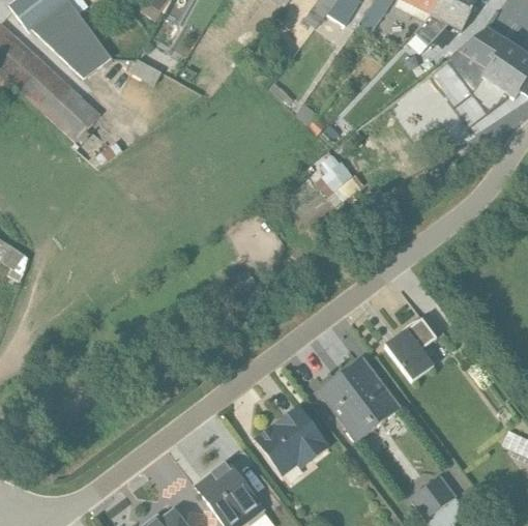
[(84,78),(112,57),(69,0),(12,0),(9,3),(29,30),(32,28),(84,78)]
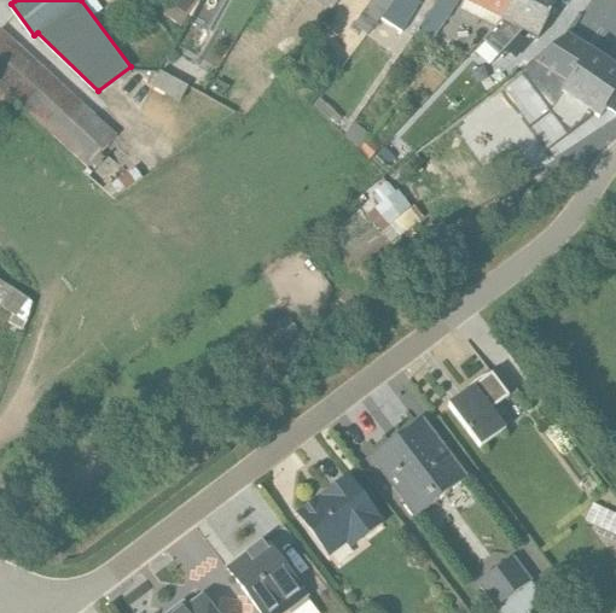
[(92,15),(104,6),(99,0),(82,0),(92,15)]
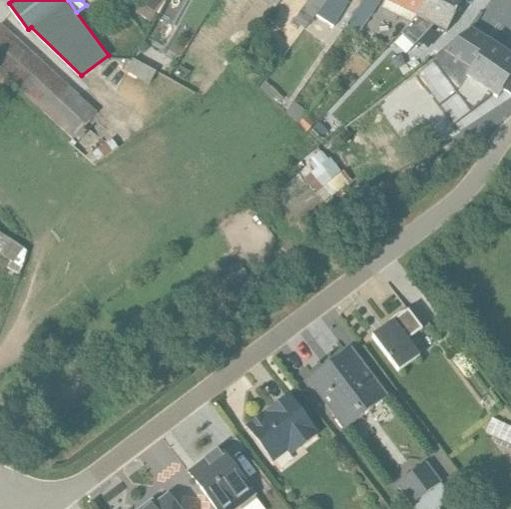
[(139,0),(134,7),(150,19),(162,0),(139,0)]
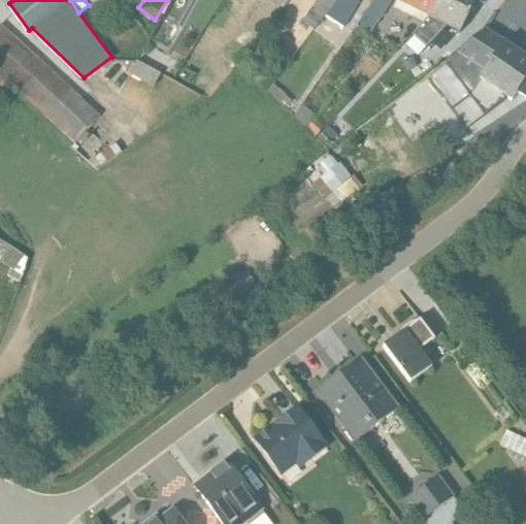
[(326,13),(334,0),(316,0),(303,20),(315,27),(326,13)]
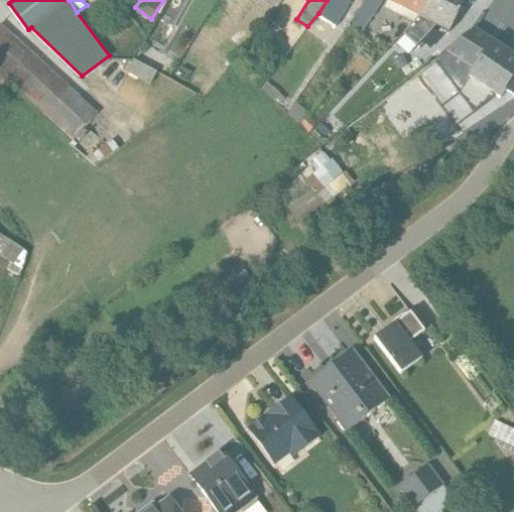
[(327,0),(318,13),(336,24),(349,0),(327,0)]
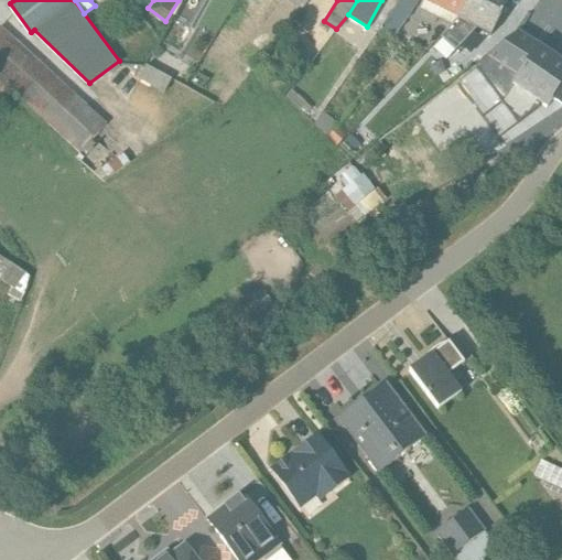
[(398,0),(380,27),(395,36),(418,0),(398,0)]
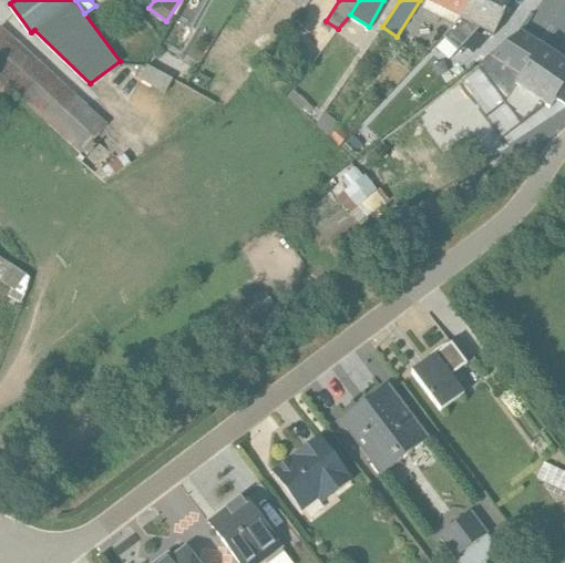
[(427,0),(423,6),(455,22),(461,16),(468,0),(427,0)]
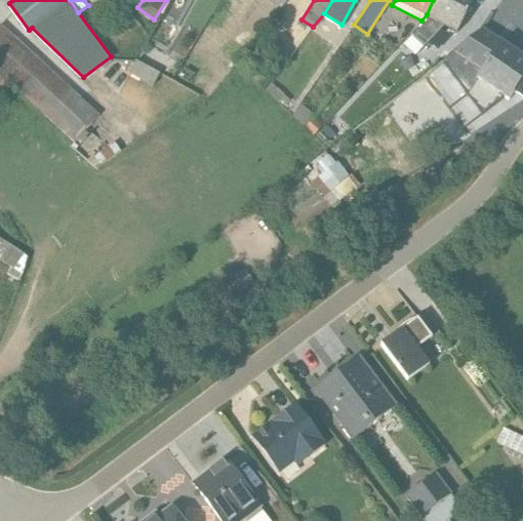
[(421,21),(411,31),(425,44),(445,25),(458,32),(474,0),(433,0),(427,14),(421,21)]
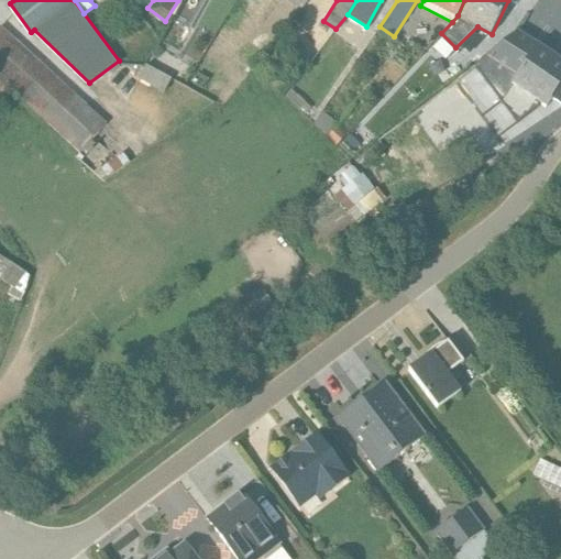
[(91,138),(108,120),(50,67),(1,22),(0,23),(0,75),(13,88),(80,150),(84,145),(89,150),(96,142),(91,138)]
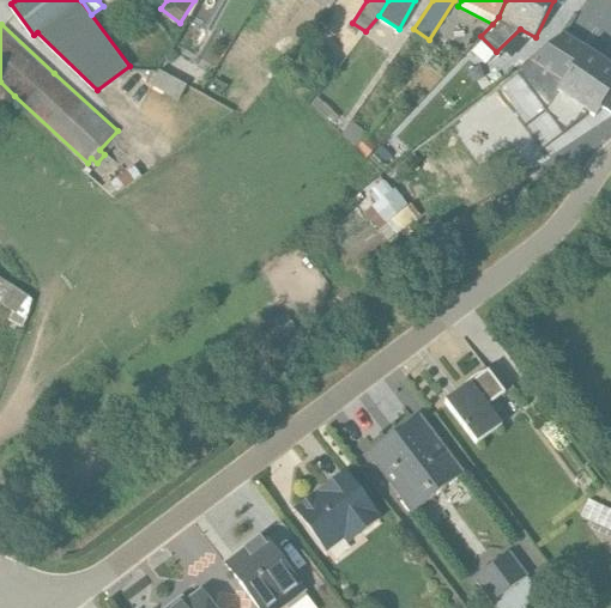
[(602,119),(610,111),(610,64),(563,31),(522,65),(602,119)]
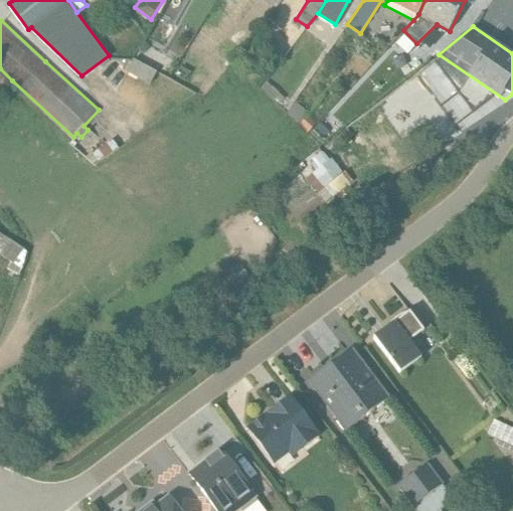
[(157,69),(135,56),(128,69),(150,81),(157,69)]
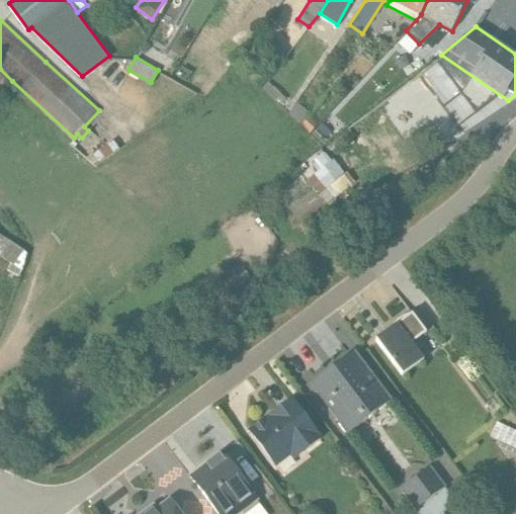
[(0,69),(0,92),(6,98),(18,87),(0,69)]
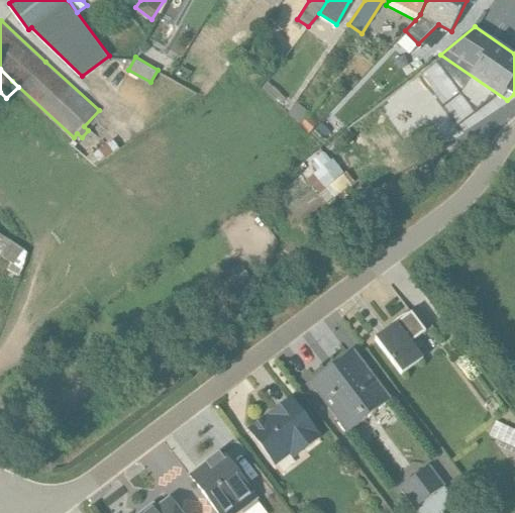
[(286,96),(269,80),(264,85),(281,102),(286,96)]
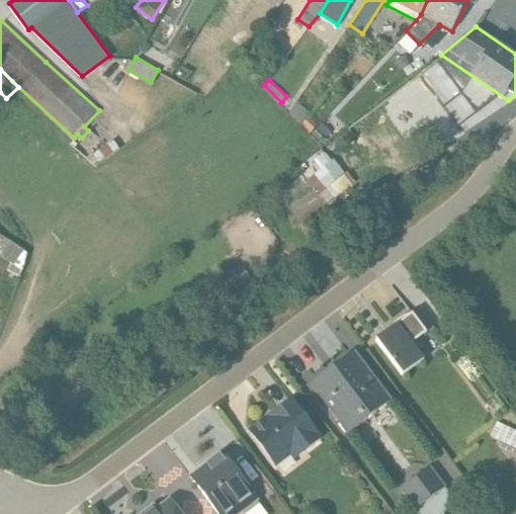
[(290,110),(301,120),(310,110),(297,100),(290,110)]
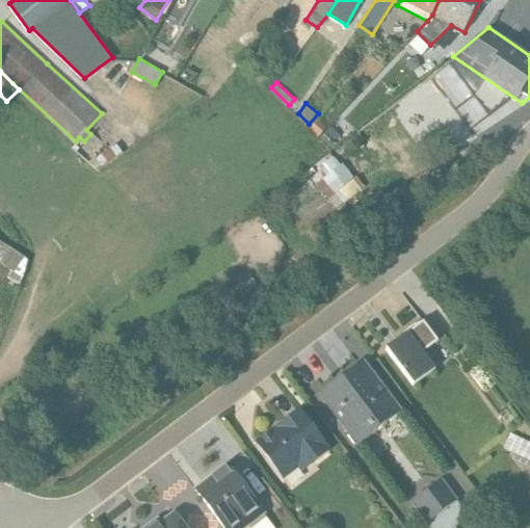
[(319,133),(329,124),(321,115),(311,126),(319,133)]
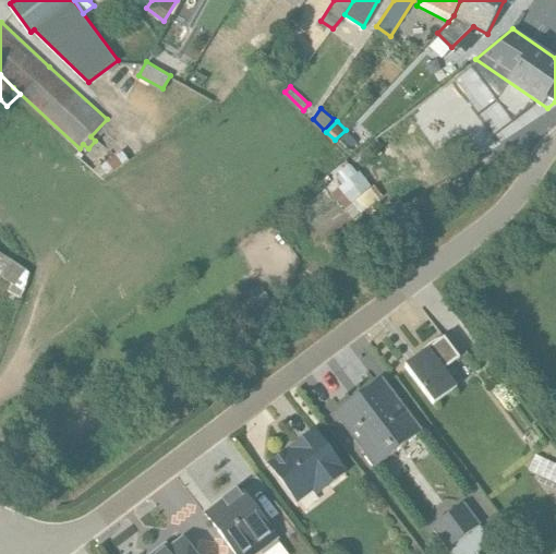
[(104,177),(129,157),(122,148),(101,164),(100,163),(93,168),(104,177)]
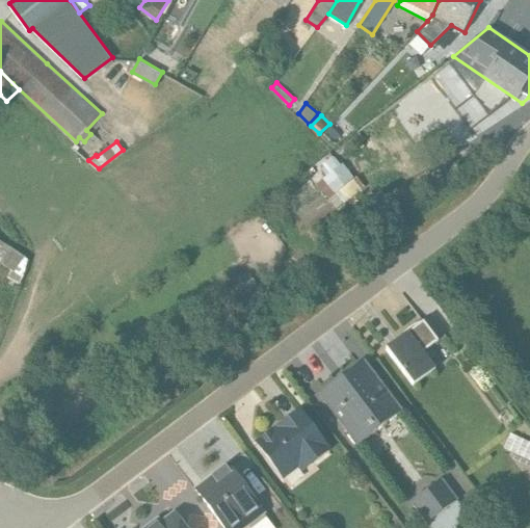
[(333,152),(316,162),(319,166),(318,167),(320,169),(313,175),(338,207),(362,188),(353,177),(354,176),(343,162),(342,163),(333,152)]
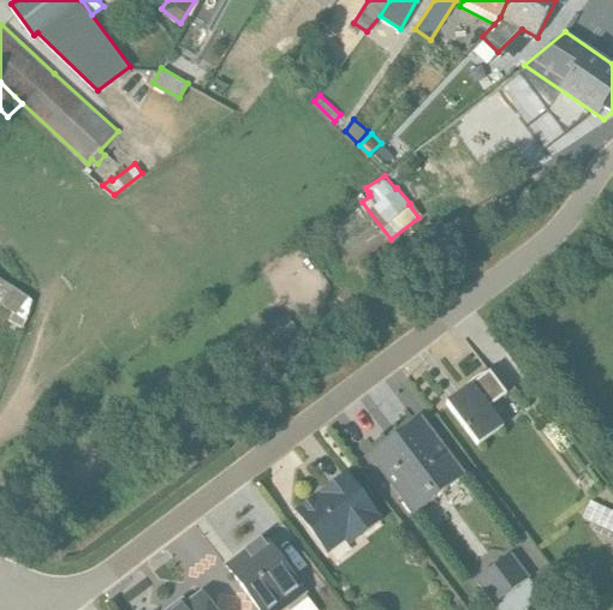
[(0,275),(0,299),(25,318),(33,300),(0,275)]
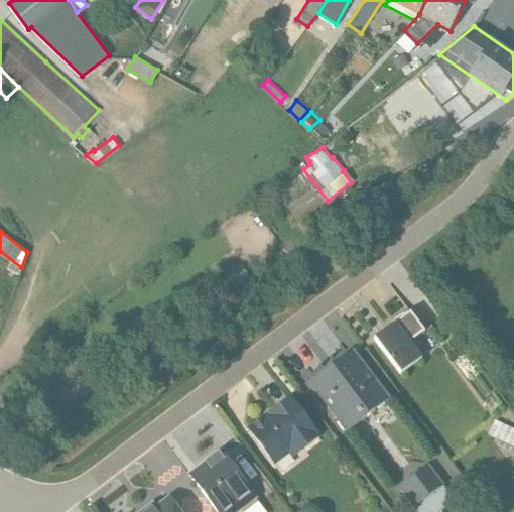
[(425,329),(411,309),(375,337),(401,372),(422,356),(411,340),(425,329)]
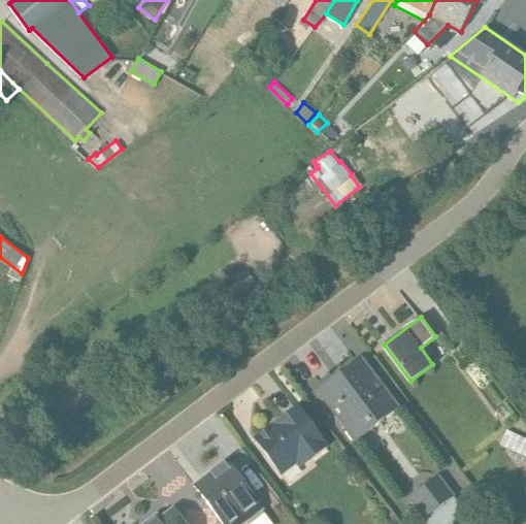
[(400,405),(362,356),(317,390),(355,440),(400,405)]
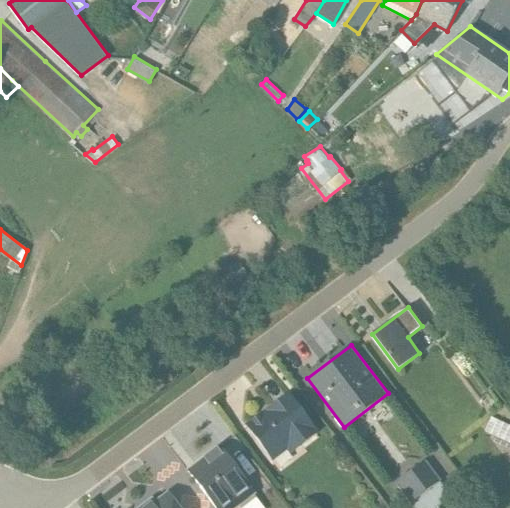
[(289,392),(246,424),(273,460),(275,458),(281,466),(294,456),(291,452),(320,431),(316,426),(315,427),(289,392)]
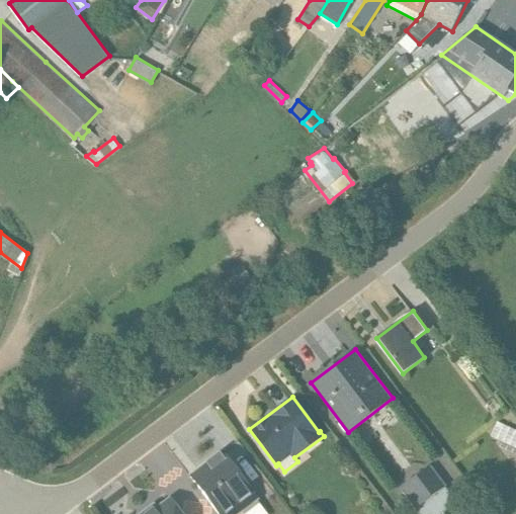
[(242,438),(233,443),(241,457),(250,452),(242,438)]
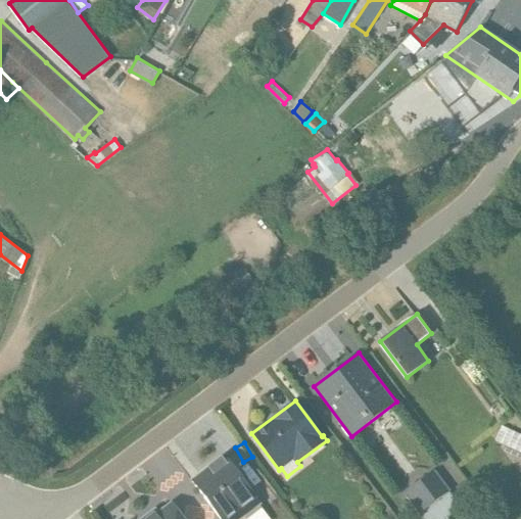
[(246,518),(271,518),(272,518),(261,504),(262,502),(224,454),(191,479),(222,518),(240,518),(244,516),(246,518)]
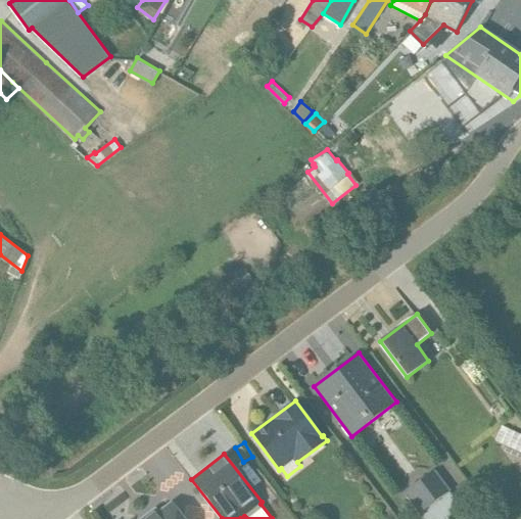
[(435,468),(405,491),(420,513),(422,512),(427,518),(443,518),(462,506),(450,490),(452,488),(435,468)]
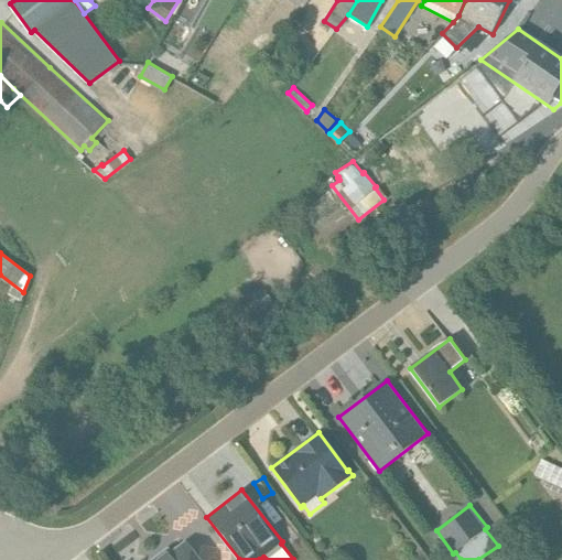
[(201,559),(185,540),(172,550),(168,546),(151,559),(201,559)]
